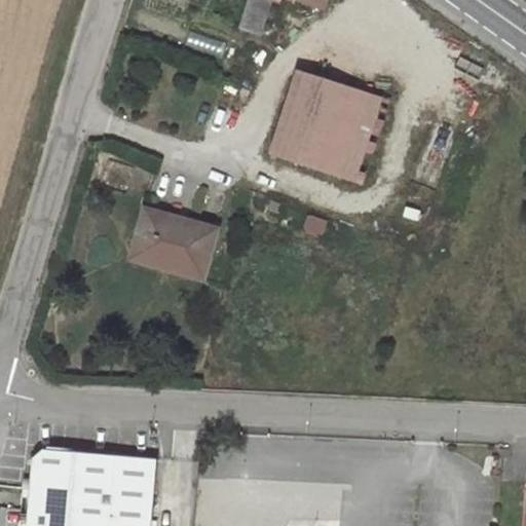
[(247,0),(237,31),(262,38),(274,0),(282,0),(323,13),(326,0),(247,0)]
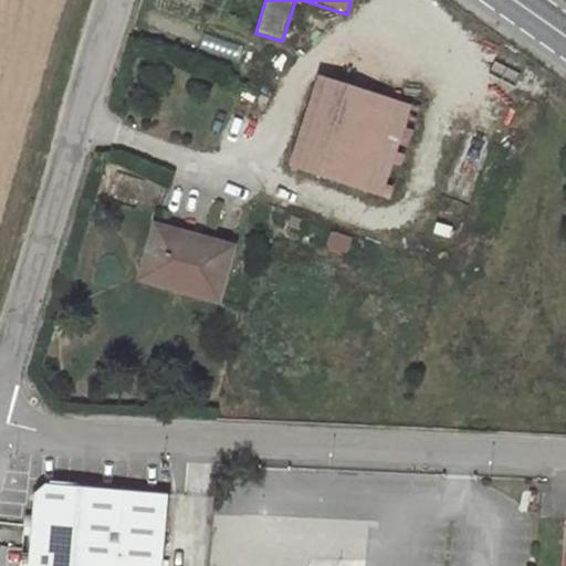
[(410,105),(316,75),(286,167),(380,197),(410,105)]
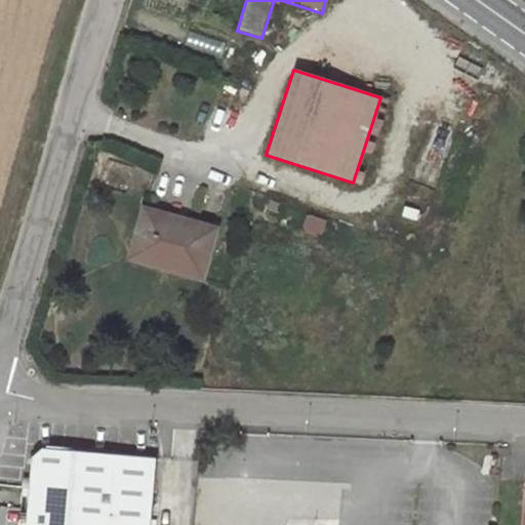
[(143,203),(127,257),(202,280),(218,226),(143,203)]
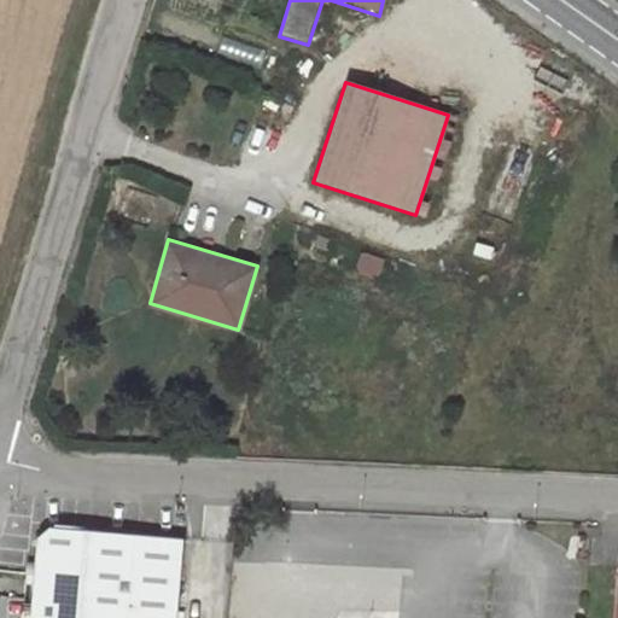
[(176,617),(185,540),(56,531),(42,548),(35,617),(176,617)]
